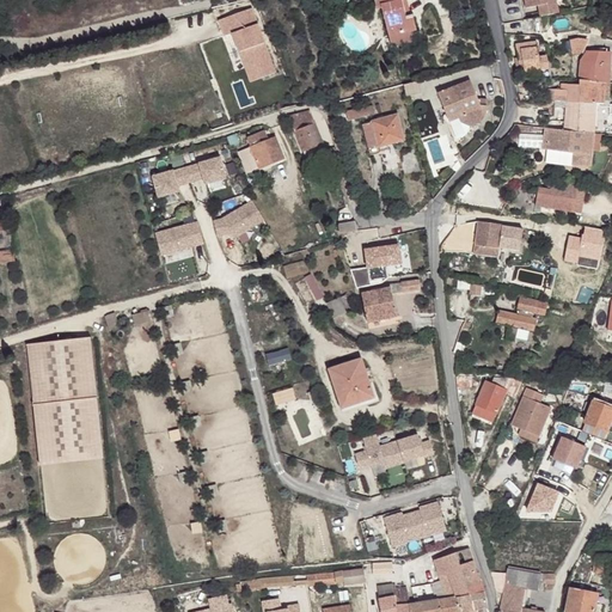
[(381,7),(390,37),(410,32),(416,30),(412,14),(411,16),(407,17),(403,2),(408,1),(407,0),(374,0),(377,8),(381,7)]
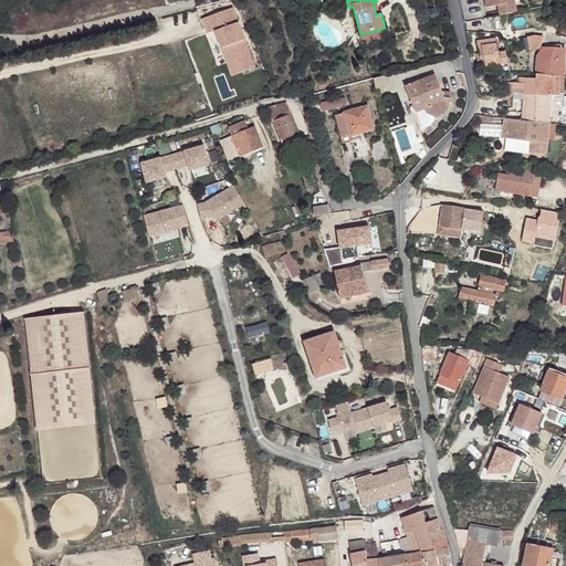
[(513,0),(485,0),(486,8),(498,6),(500,16),(507,14),(516,12),(514,1),(513,0)]
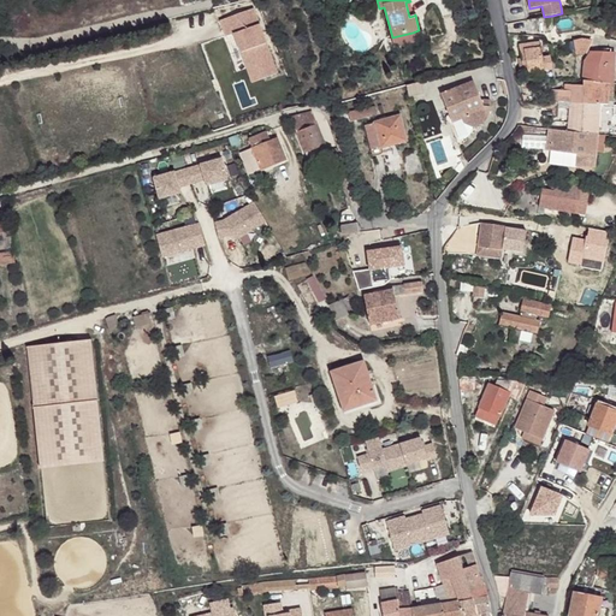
[(283,71),(258,6),(226,19),(232,35),(240,31),(253,66),(265,61),(270,77),(283,71)]
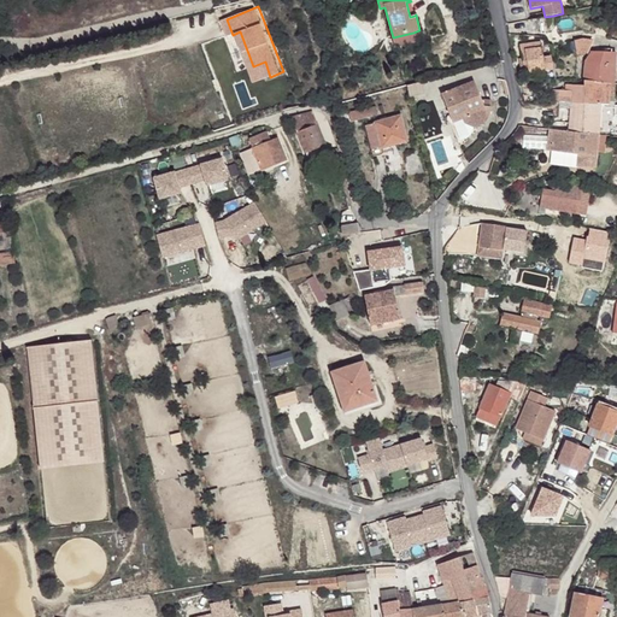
[(553,16),(545,17),(547,33),(551,33),(550,27),(554,25),(553,16)]
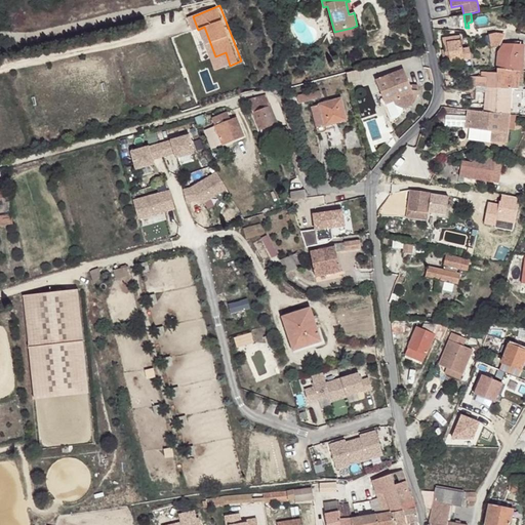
[(355,36),(352,28),(334,32),(336,41),(355,36)]
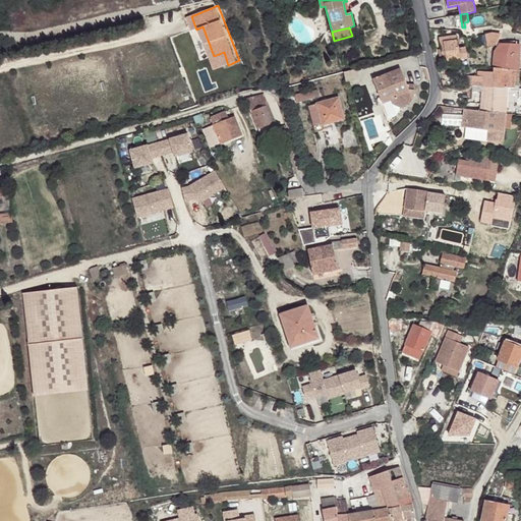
[(493,34),(484,35),(486,47),(496,46),(501,35),(493,34)]
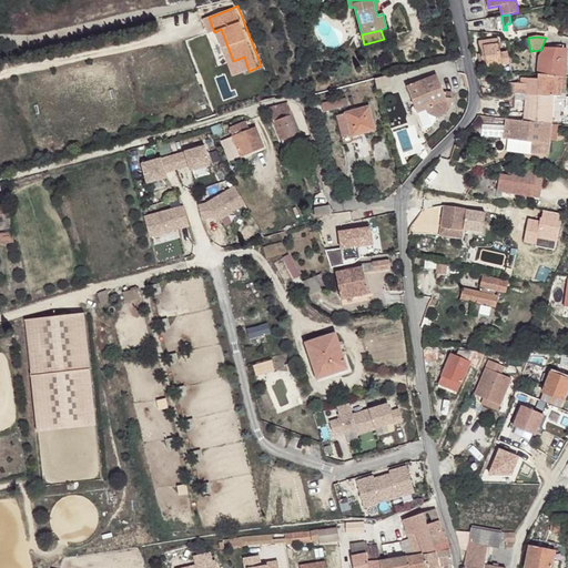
[(487,67),(509,63),(507,52),(500,53),(497,39),(479,42),(482,54),(483,59),(485,59),(487,67)]
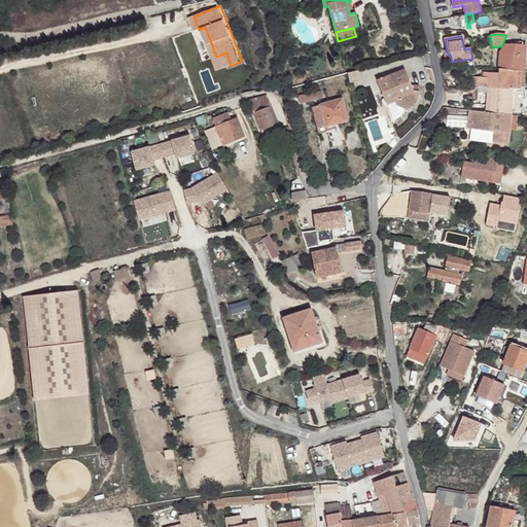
[(498,69),(524,71),(525,44),(505,44),(499,54),(498,69)]
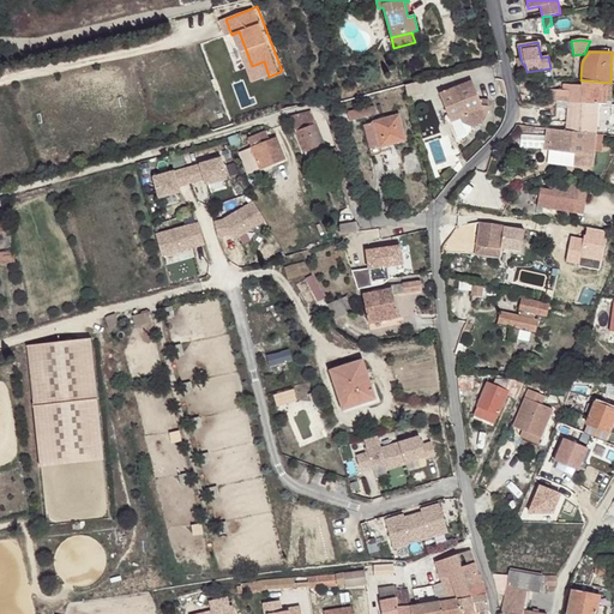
[(264,61),(252,66),(258,80),(269,77),(264,61)]
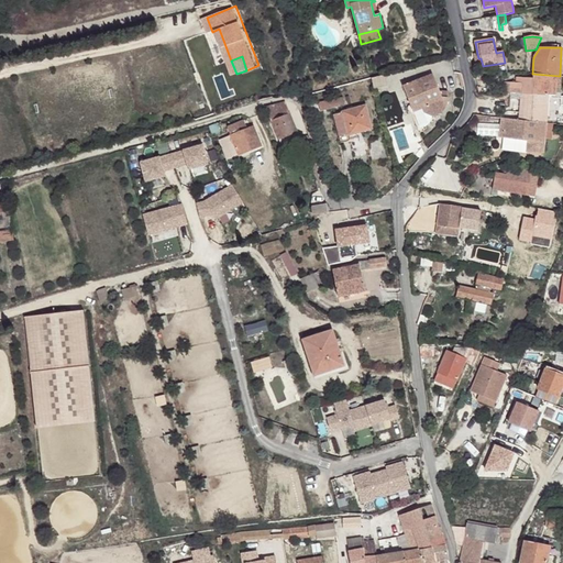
[(403,86),(412,111),(427,106),(443,99),(432,74),(403,86)]
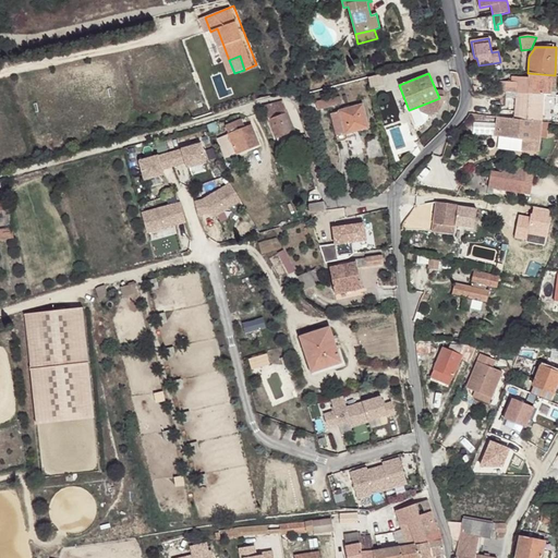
[(554,87),(555,75),(528,73),(528,77),(511,77),(511,83),(500,82),(500,92),(516,92),(516,94),(543,96),(550,96),(550,87),(554,87)]
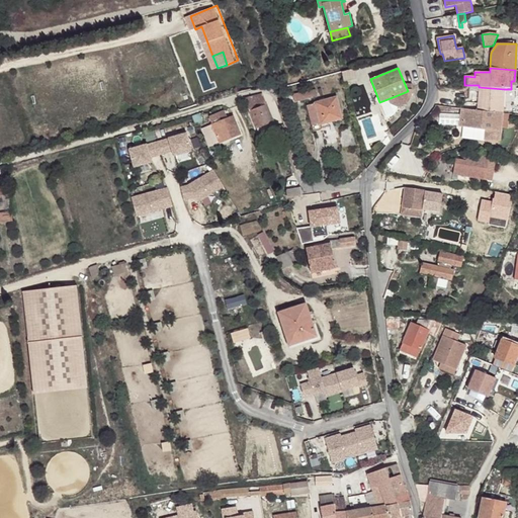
[(354,69),(342,72),(344,81),(356,79),(354,69)]
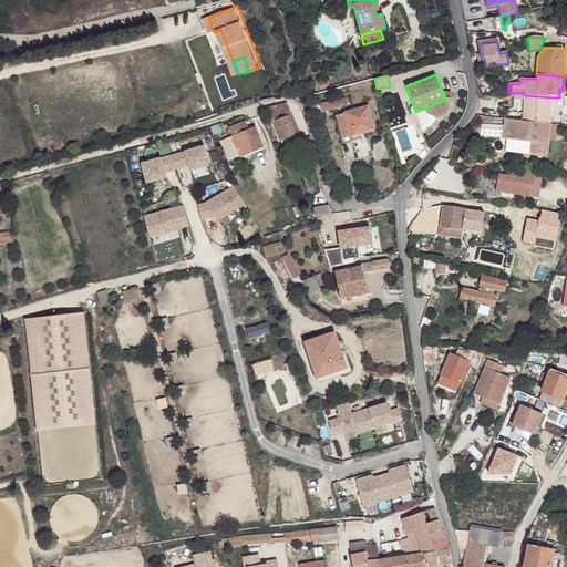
[(524,95),(523,122),(549,124),(550,116),(550,105),(552,98),(524,95)]
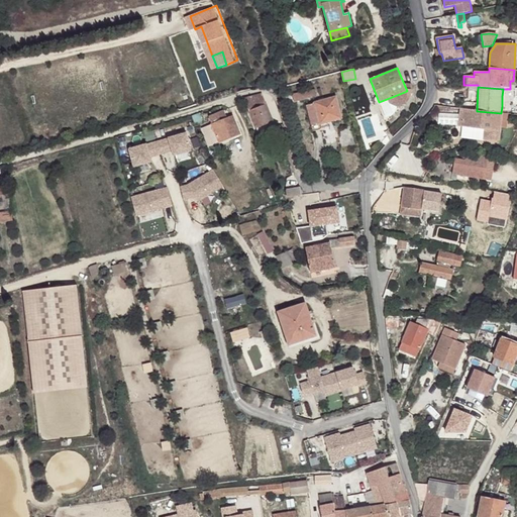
[(293,94),(294,102),(314,97),(312,90),(293,94)]
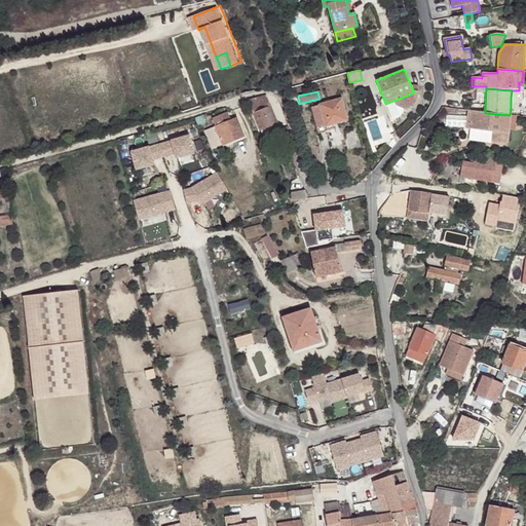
[(401,105),(416,99),(414,92),(399,99),(401,105)]
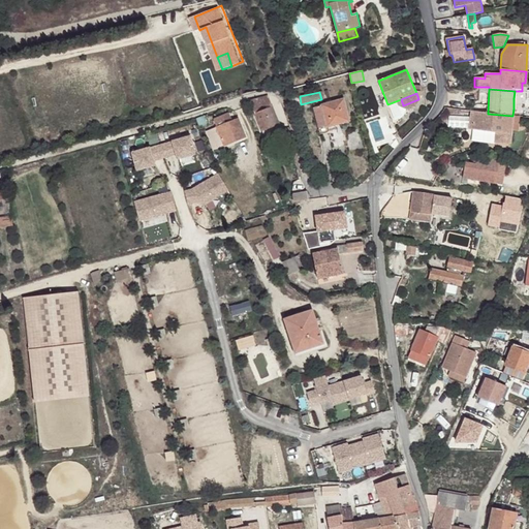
[(278,123),(268,95),(250,100),(262,130),(278,123)]
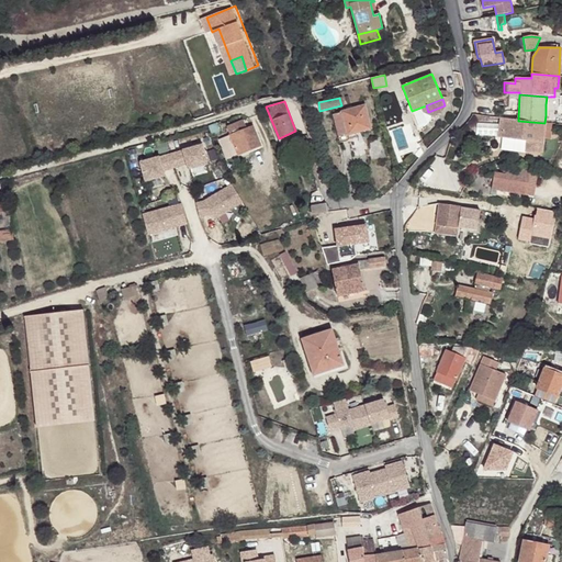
[(366,104),(341,111),(343,112),(333,114),(339,135),(348,133),(348,135),(372,128),(366,104)]
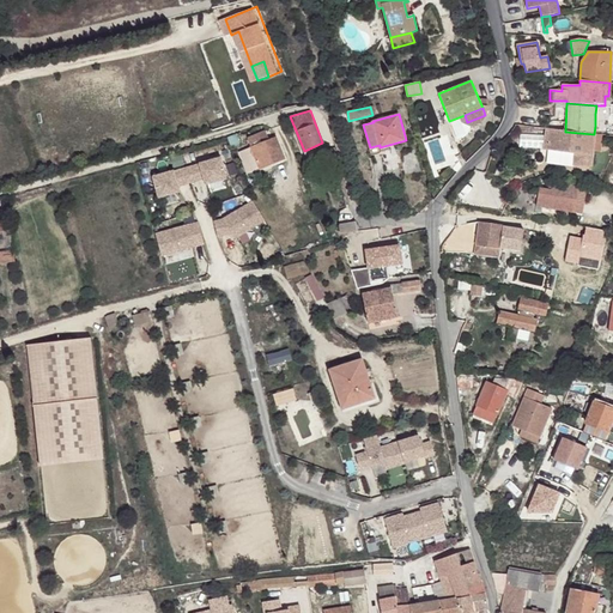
[(593,151),(594,134),(565,132),(548,131),(546,151),(575,153),(574,165),(592,168),(593,151)]
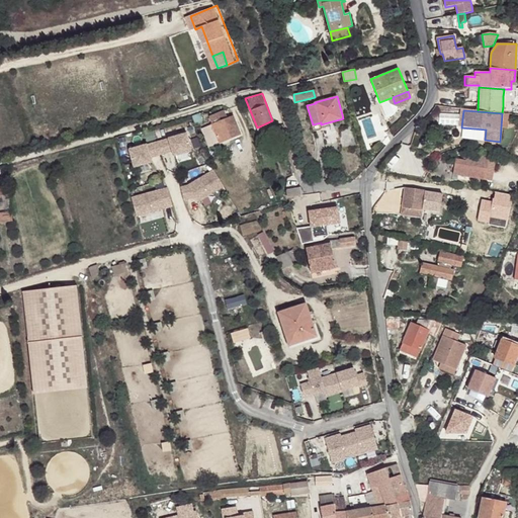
[(212,124),(220,143),(241,135),(233,116),(228,118),(225,111),(211,116),(214,123),(212,124)]
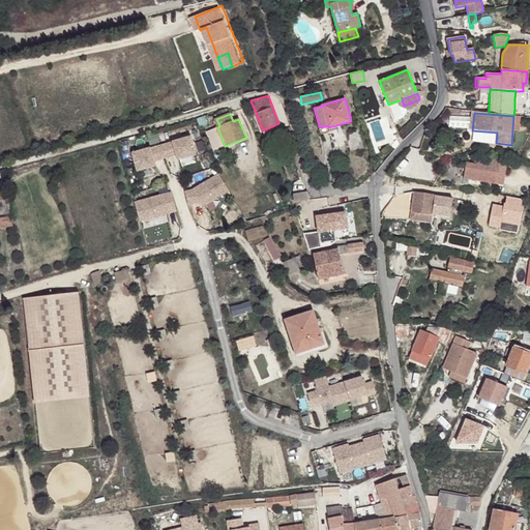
[(278,123),(263,130),(265,138),(282,130),(278,123)]
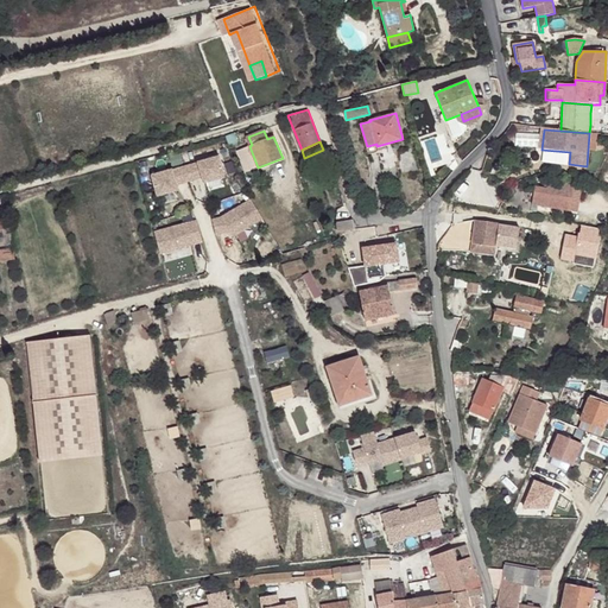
[(219,157),(198,163),(203,178),(204,183),(225,177),(219,157)]
